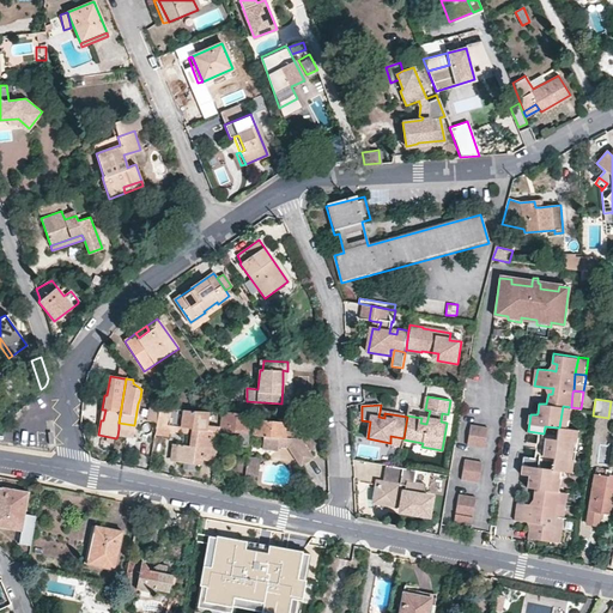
[(571,407),(563,406),(559,428),(568,429),(571,407)]
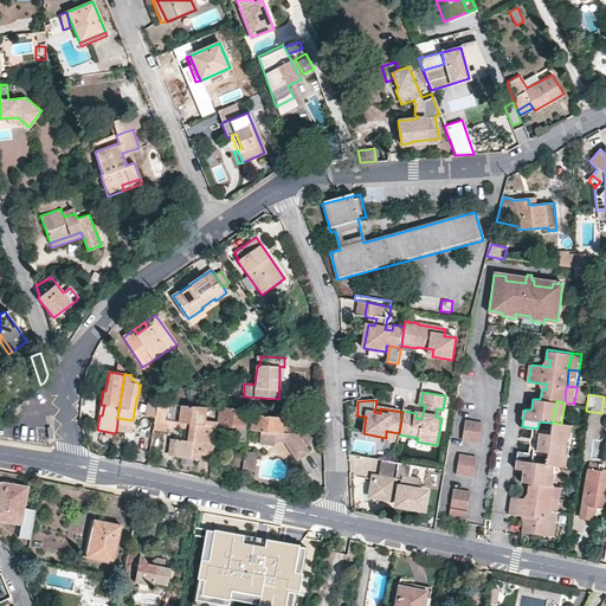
[(191,424),(189,430),(187,440),(175,439),(174,456),(198,459),(199,455),(213,456),(216,437),(218,424),(218,421),(204,419),(205,406),(158,404),(158,406),(155,414),(155,418),(191,424)]
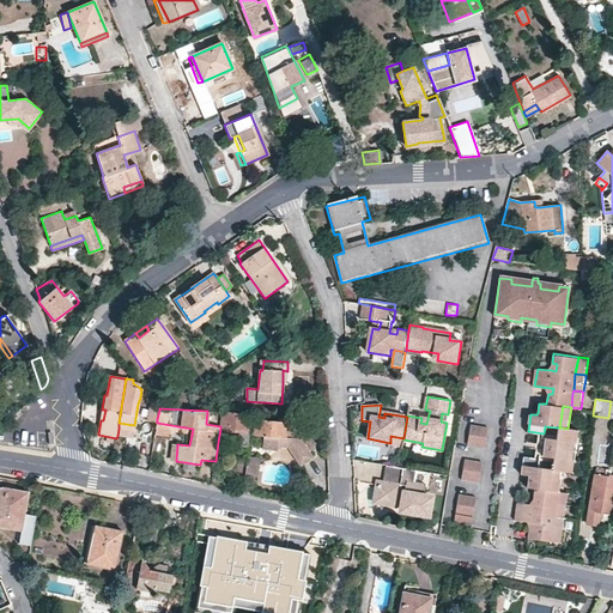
[(220,429),(228,430),(236,431),(235,445),(248,447),(253,414),(223,412),(220,426),(220,429)]
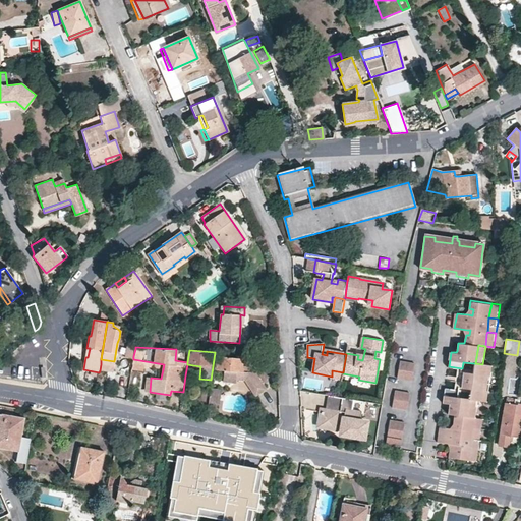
[(254,371),(256,362),(216,357),(215,368),(224,369),(222,382),(237,383),(237,378),(244,379),(256,396),(267,389),(254,371)]
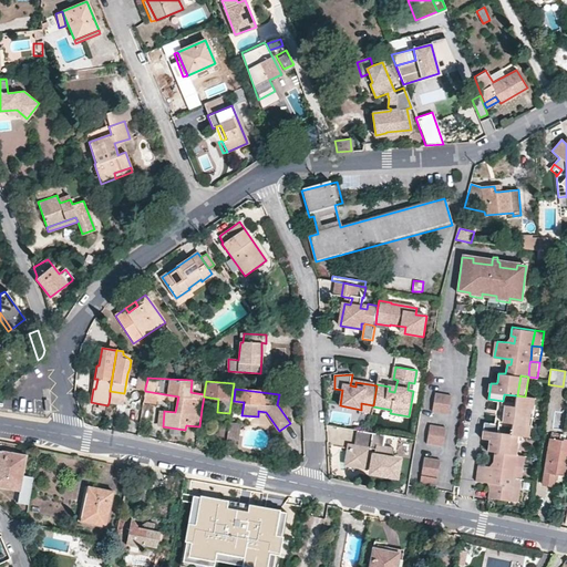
[(144,397),(151,398),(177,402),(178,397),(145,391),(144,397)]
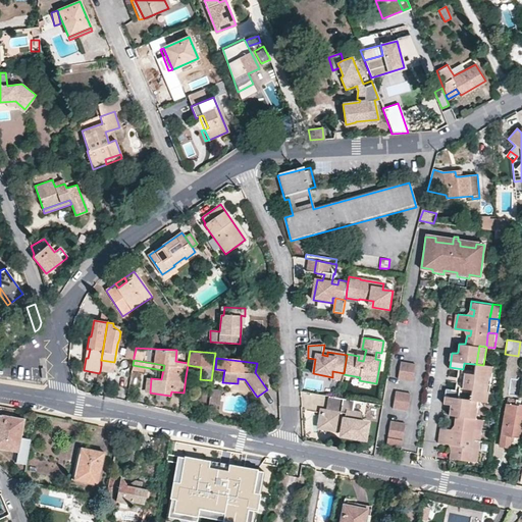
[(399,378),(412,380),(416,363),(402,361),(399,378)]
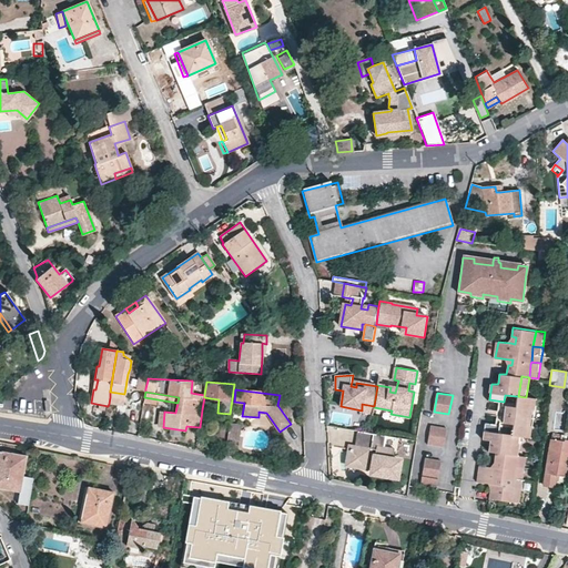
[(521,435),(525,436),(530,398),(526,397),(518,396),(516,396),(515,407),(504,405),(501,421),(513,422),(511,433),(514,434),(521,435)]
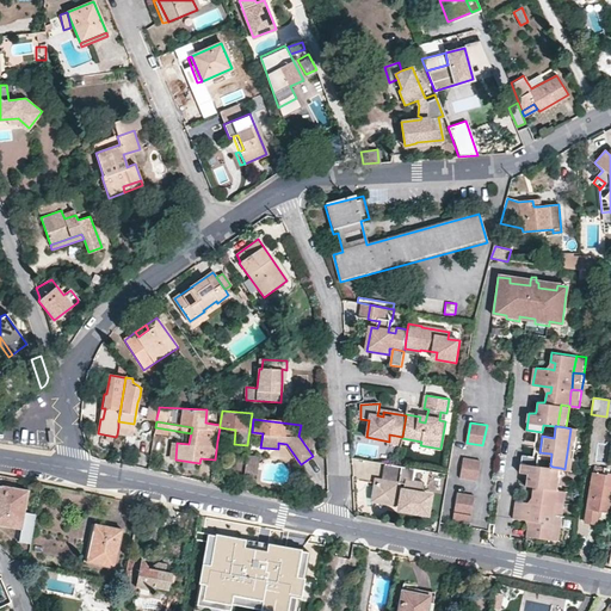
[(576,429),(571,429),(565,469),(571,469),(576,429)]
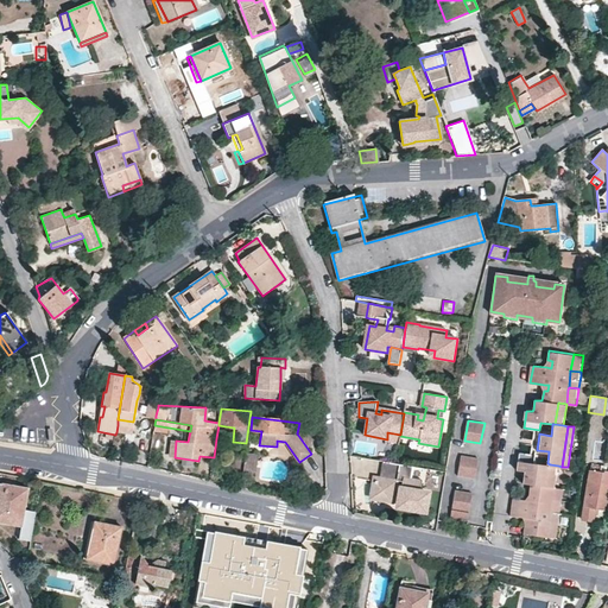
[(400,435),(387,432),(387,439),(386,442),(399,444),(400,436),(400,435)]
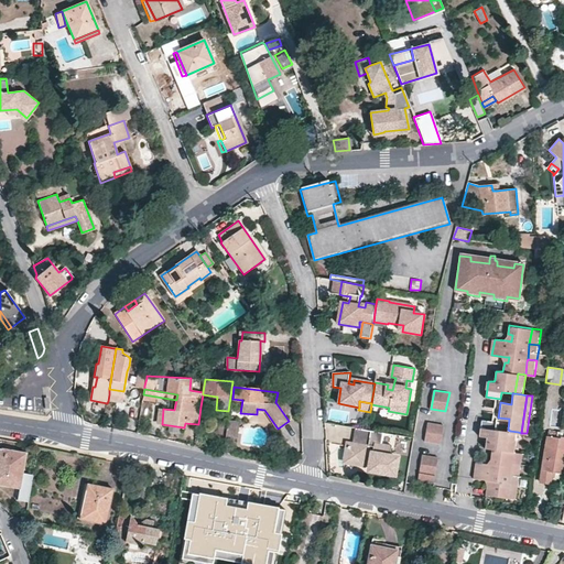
[(496,452),(495,458),(491,457),(478,456),(476,472),(489,474),(492,475),(491,479),(488,479),(486,495),(509,498),(511,476),(513,461),(516,452),(508,451),(510,431),(508,430),(497,429),(498,421),(483,419),(480,435),(487,435),(486,447),(492,448),(492,452),(496,452)]
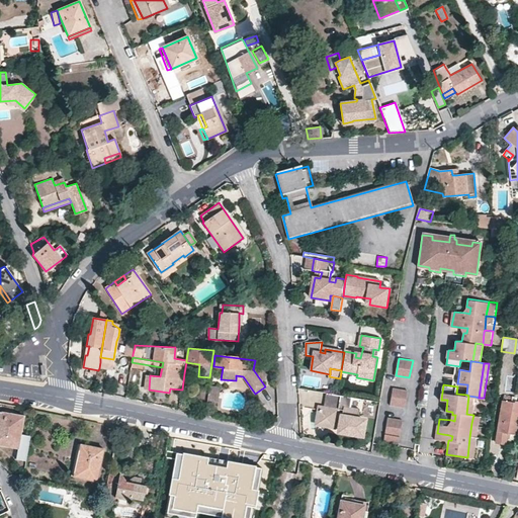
[(217,389),(208,387),(205,403),(213,404),(217,389)]
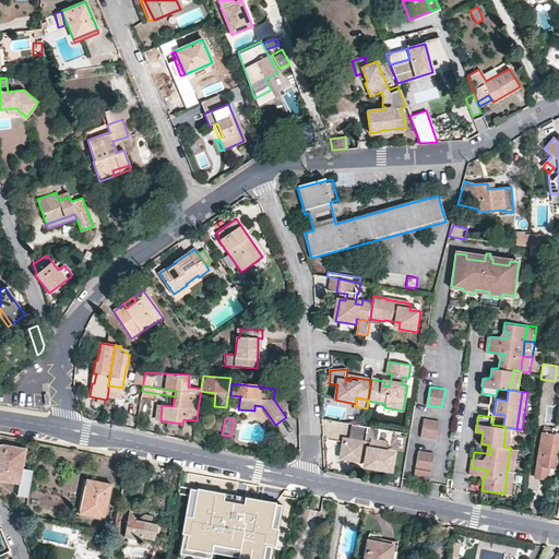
[(421,437),(437,440),(440,420),(425,418),(421,437)]
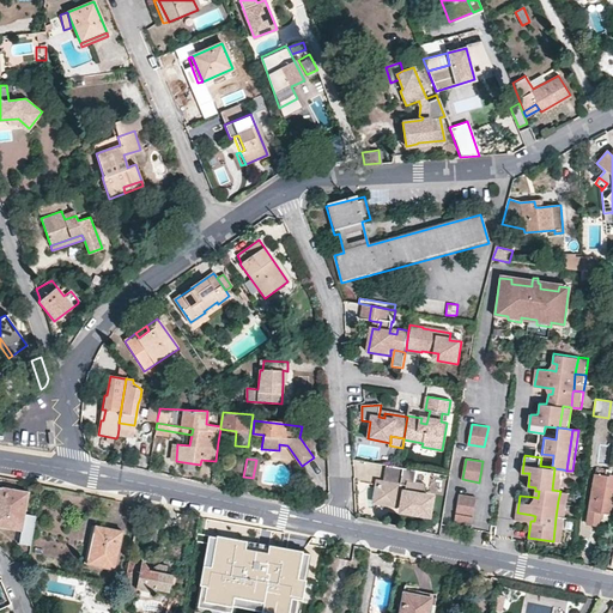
[(400,468),(381,465),(378,480),(398,484),(400,468)]
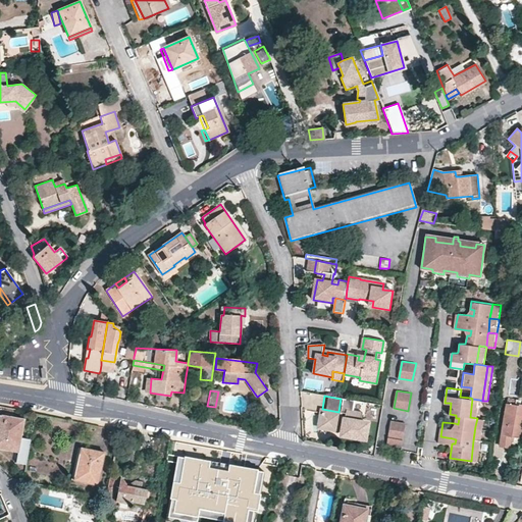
[(354,401),(343,399),(341,412),(345,412),(345,418),(337,417),(338,414),(321,412),(319,426),(335,429),(336,424),(343,425),(342,433),(364,437),(366,422),(360,421),(362,413),(352,411),(354,401)]
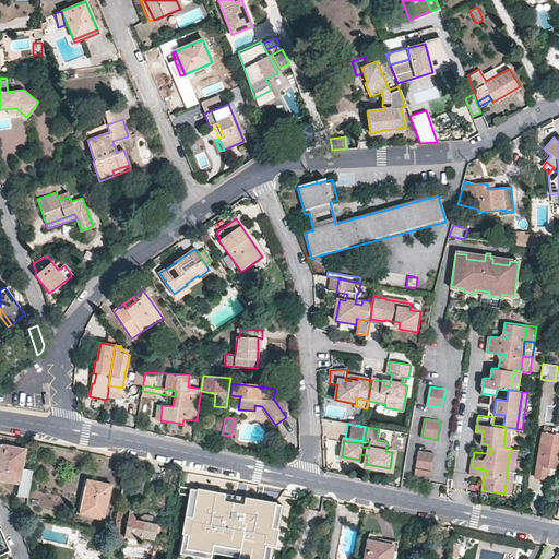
[(367,427),(365,427),(363,441),(345,438),(344,441),(363,443),(361,447),(369,448),(369,441),(365,441),(367,427)]
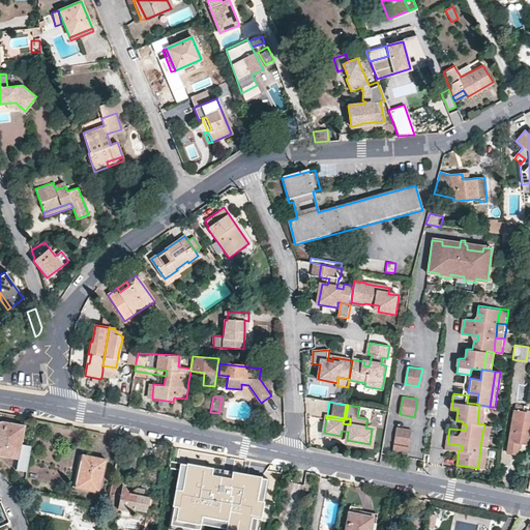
[(477,423),(484,424),(487,406),(479,405),(477,423)]
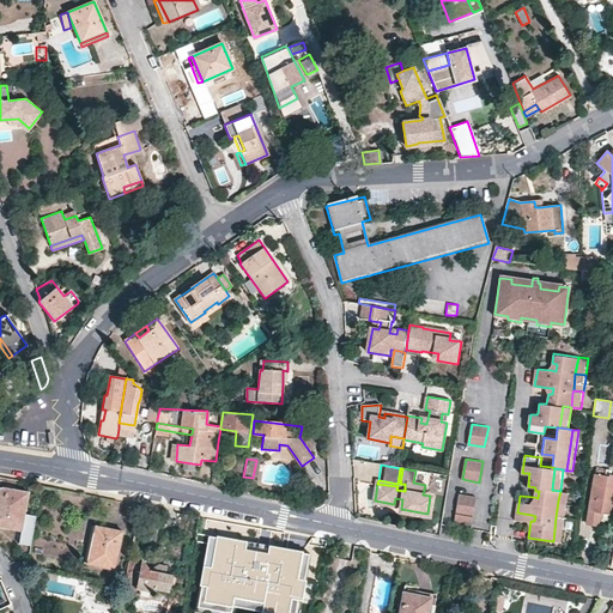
[(612,515),(612,510),(612,475),(608,475),(608,477),(605,475),(605,472),(598,471),(598,474),(595,474),(587,525),(596,526),(598,519),(599,514),(604,514),(612,515)]
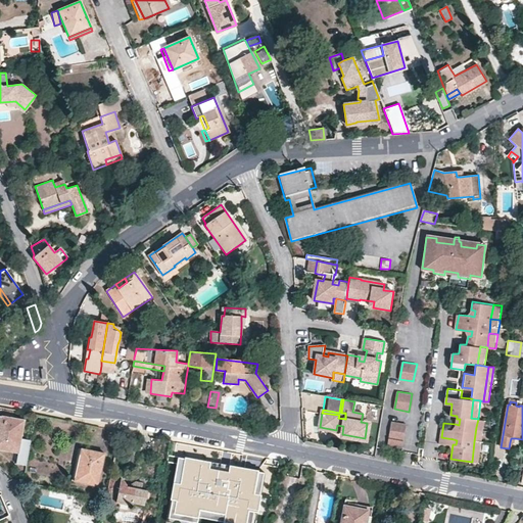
[(24,421),(2,417),(0,428),(0,449),(17,454),(24,421)]
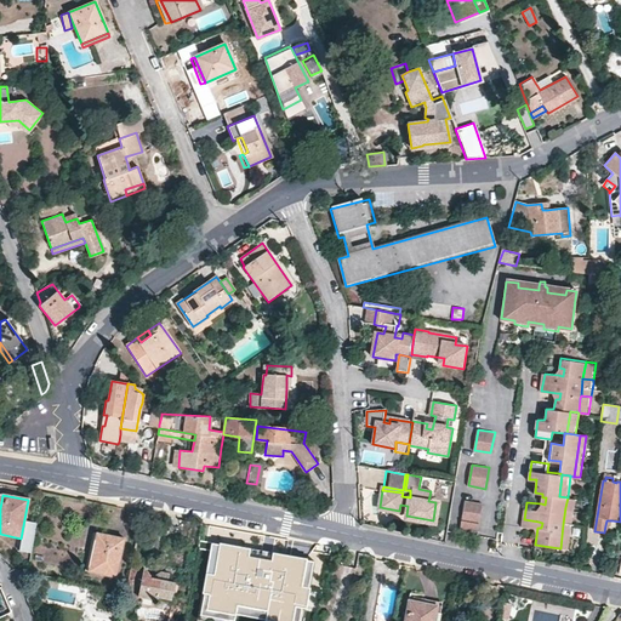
[(577,499),(568,497),(565,507),(575,510),(577,499)]
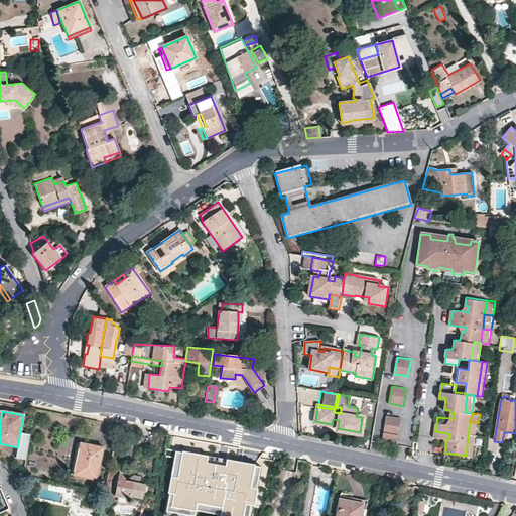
[(396,441),(397,434),(399,434),(402,418),(387,415),(384,439),(396,441)]
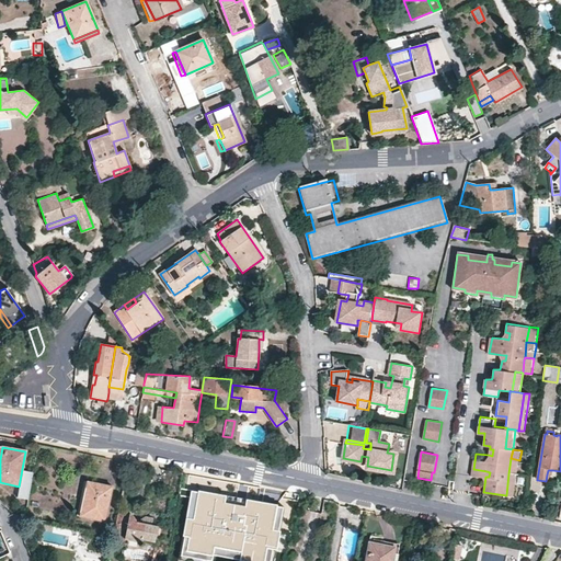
[(508,473),(517,474),(519,460),(511,458),(508,473)]
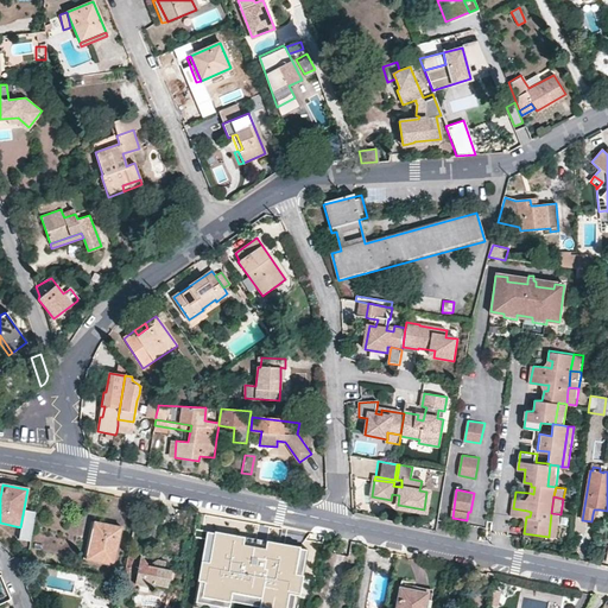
[(561,514),(551,513),(549,537),(557,538),(561,514)]
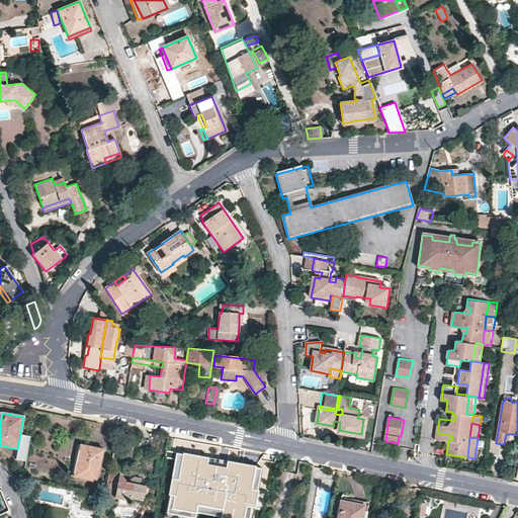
[(103,450),(80,445),(74,477),(96,482),(103,450)]
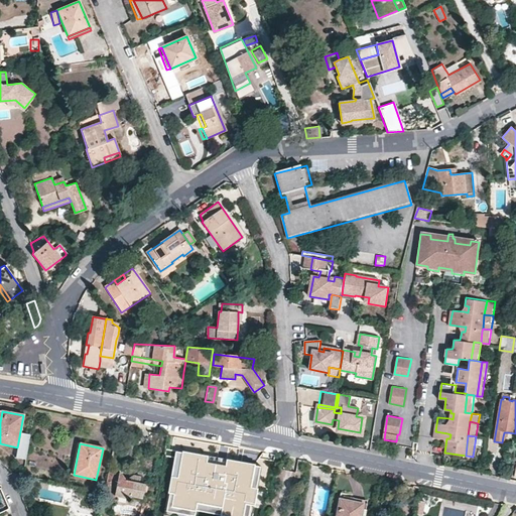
[(261,515),(269,470),(179,454),(169,512),(191,515),(200,515),(202,508),(234,513),(233,515),(261,515)]
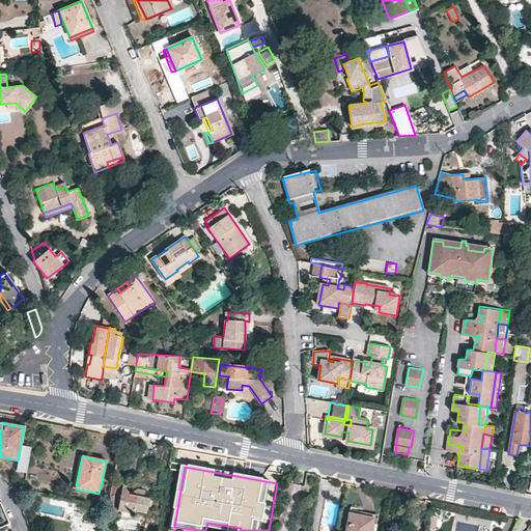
[(159,487),(165,488),(167,480),(160,478),(159,487)]
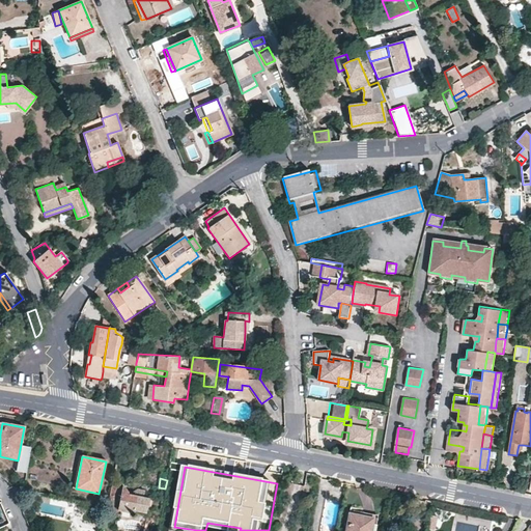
[(133,495),(132,497),(128,497),(128,495),(122,488),(111,486),(108,507),(107,514),(115,516),(115,513),(131,516),(132,512),(144,514),(147,501),(143,500),(144,493),(137,492),(133,495)]
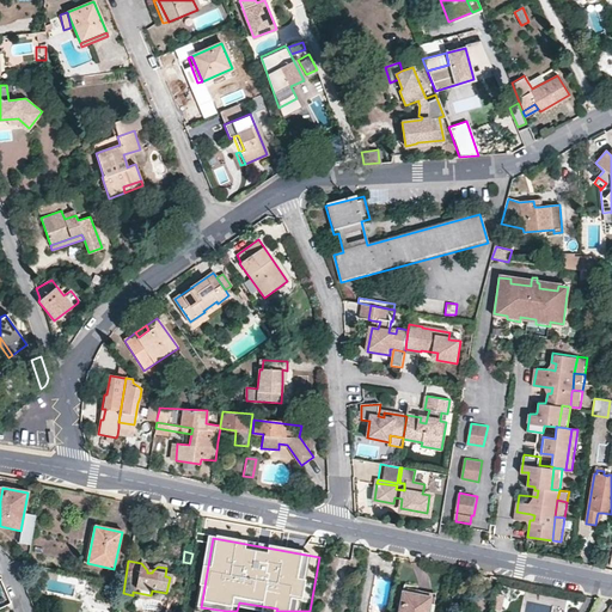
[(414,594),(412,600),(429,603),(432,593),(404,587),(403,591),(414,594)]
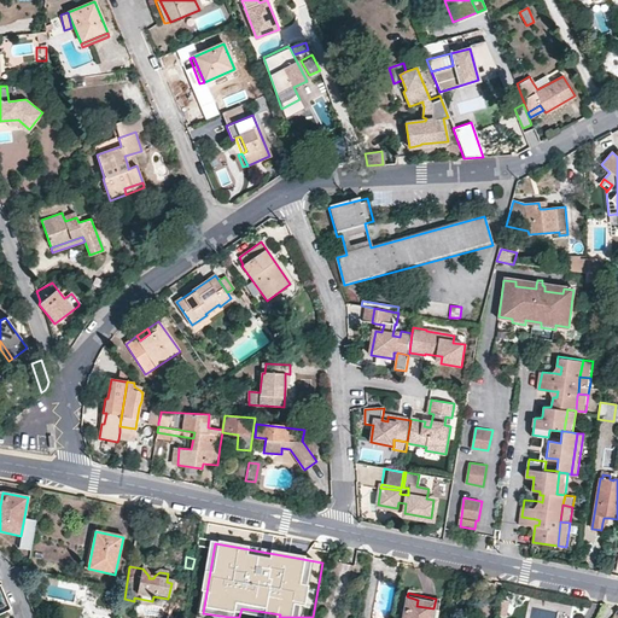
[(418,600),(407,596),(402,617),(431,617),(433,608),(417,606),(418,600)]
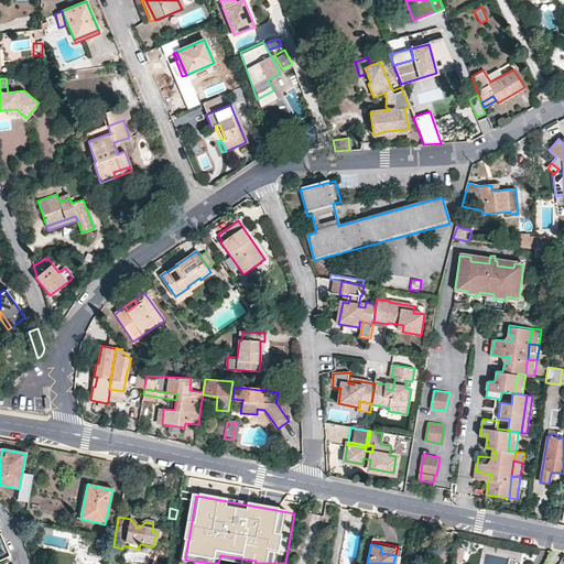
[(455,562),(462,563),(465,549),(458,548),(455,562)]
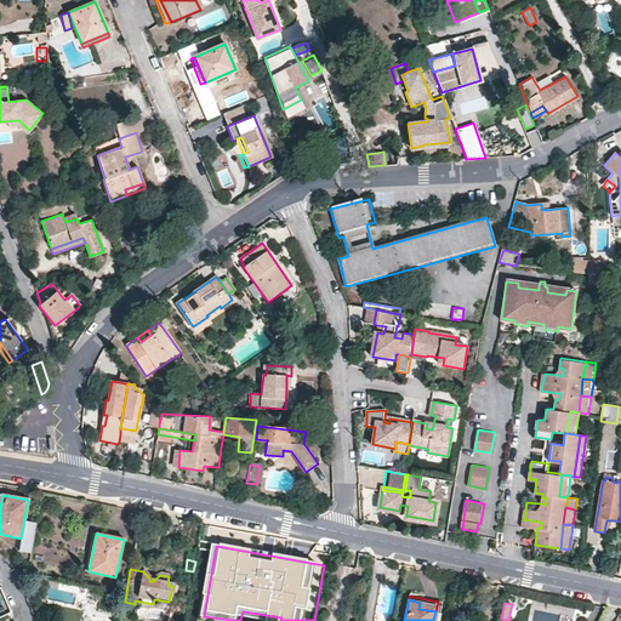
[(513,620),(518,620),(522,605),(512,604),(508,620),(513,620)]
